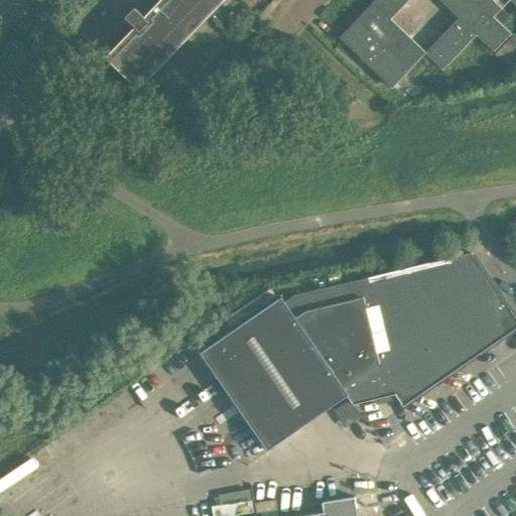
[(126,17),(135,26),(106,57),(109,60),(139,89),(224,0),(159,0),(150,11),(144,16),(140,11),(135,7),(126,17)]
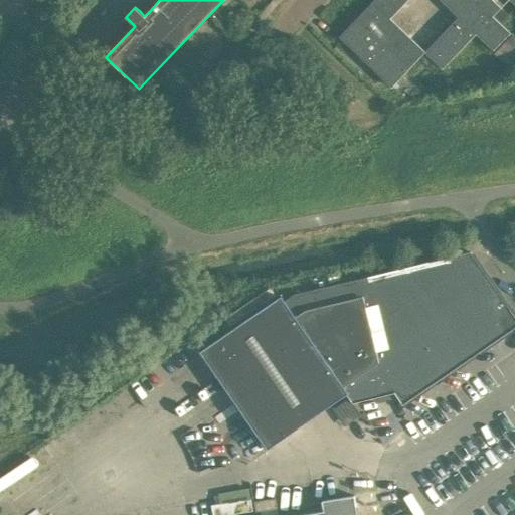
[(375,0),(340,37),(391,87),(424,51),(390,19),(407,0),(375,0)]
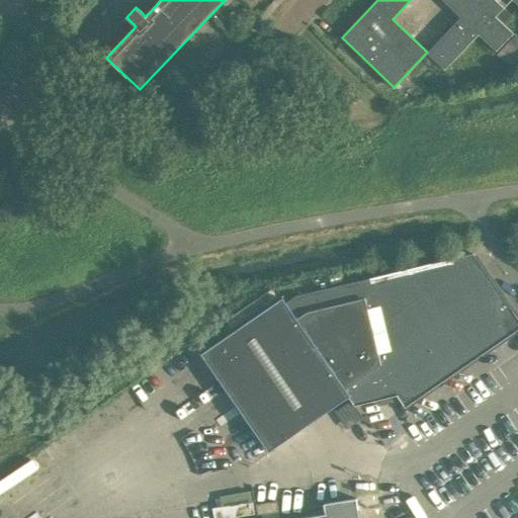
[(460,18),(427,53),(444,69),(478,33),(496,51),(511,33),(501,23),(494,17),(502,8),(493,0),(478,0),(478,1),(476,0),(442,0),(442,1),(460,18)]
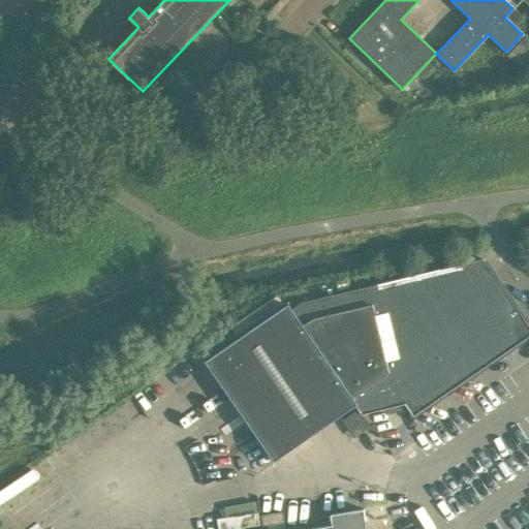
[(148,5),(144,2),(138,7),(148,17),(154,11),(153,10),(151,8),(148,5)]
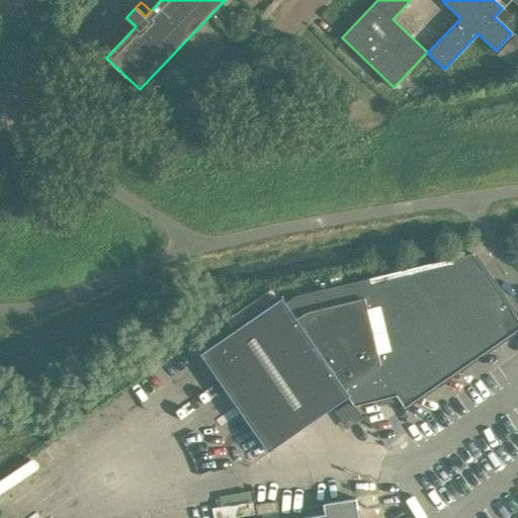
[(494,17),(501,23),(509,15),(502,8),(494,17)]
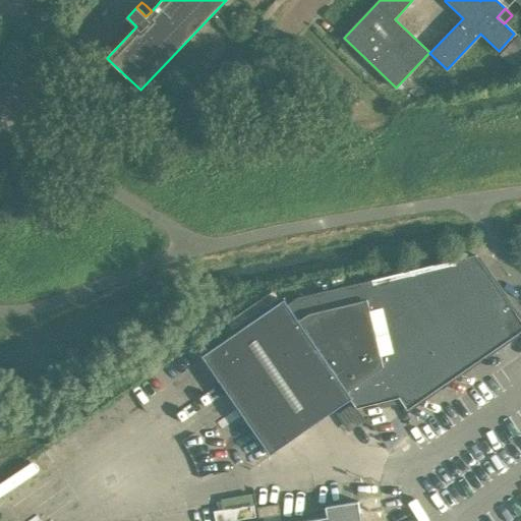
[(520,46),(520,40),(517,37),(510,43),(518,50),(520,46)]
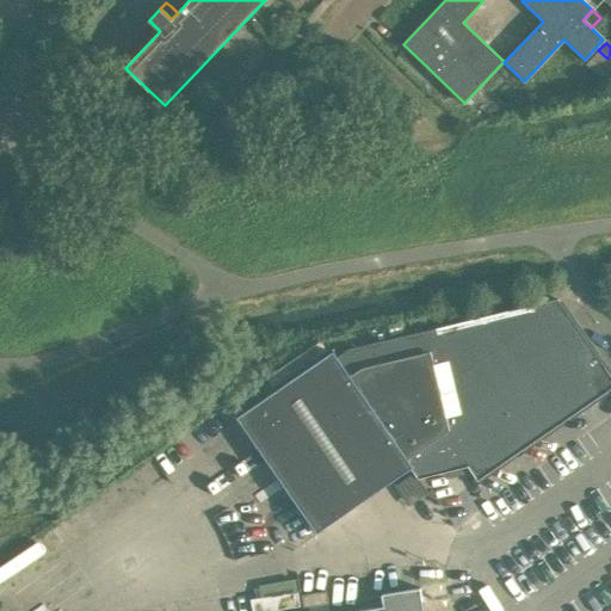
[(261,61),(253,53),(241,66),(250,74),(261,61)]
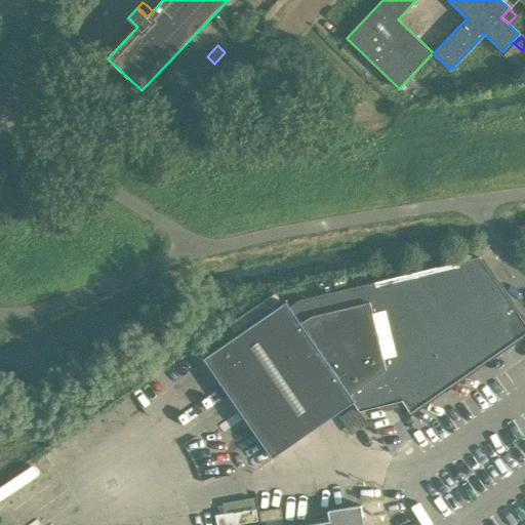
[(524,323),(480,256),(377,281),(298,299),(288,307),(285,300),(203,359),(272,458),(354,402),(360,410),(380,405),(381,408),(398,404),(398,401),(402,400),(410,412),(471,370),(524,332),(524,323)]
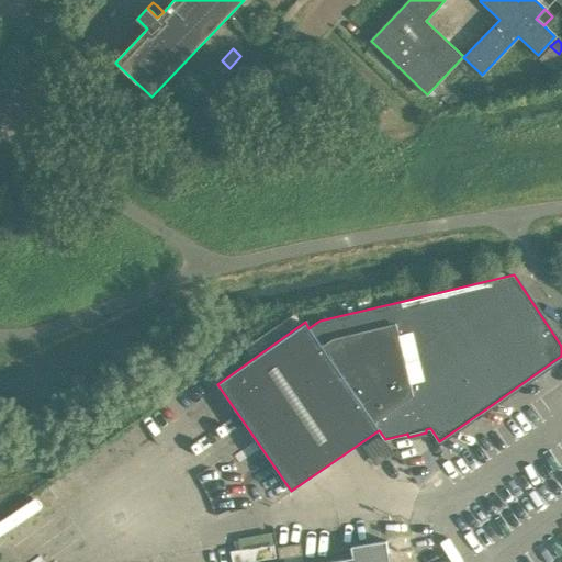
[(390,561),(386,540),(351,547),(352,558),(325,561),(390,561)]
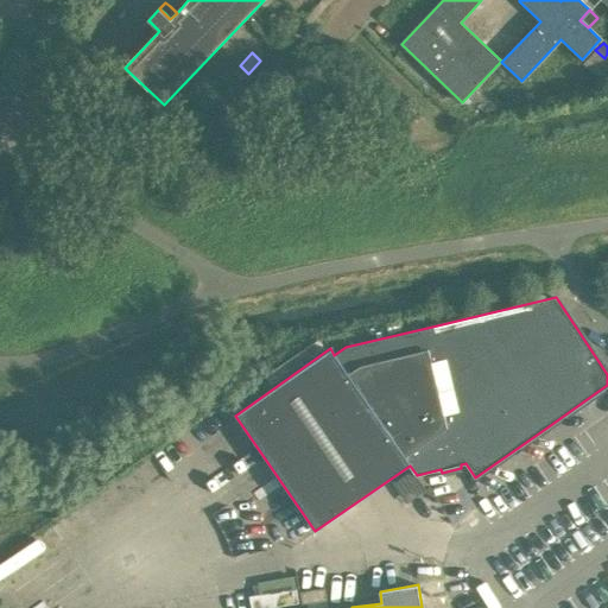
[(325,588),(299,591),(302,605),(327,601),(325,588)]
